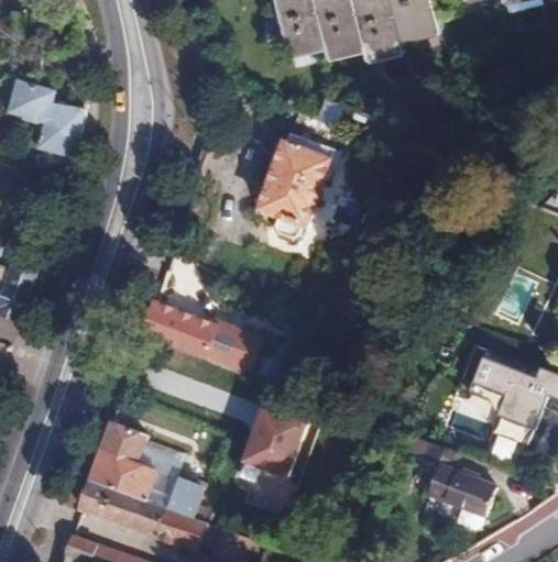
[(283,46),(285,56),(323,48),(325,58),(360,51),(363,62),(400,54),(396,42),(434,34),(426,0),(272,0),(277,23),(276,23),(279,46),(283,46)]
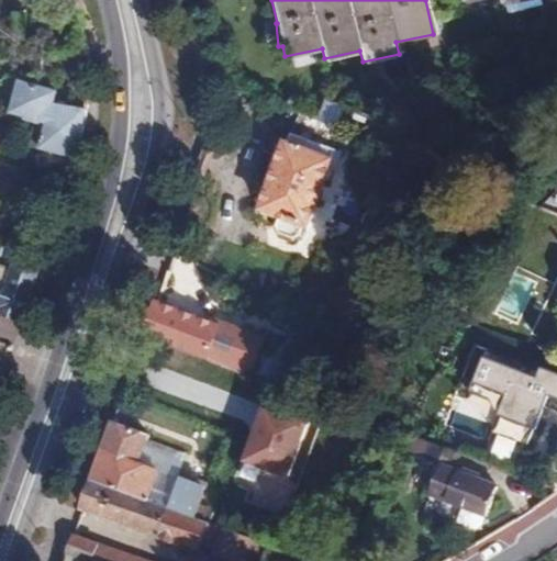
[(4,114),(37,123),(45,125),(76,133),(79,118),(79,98),(71,97),(70,108),(45,105),(48,92),(13,82),(4,114)]
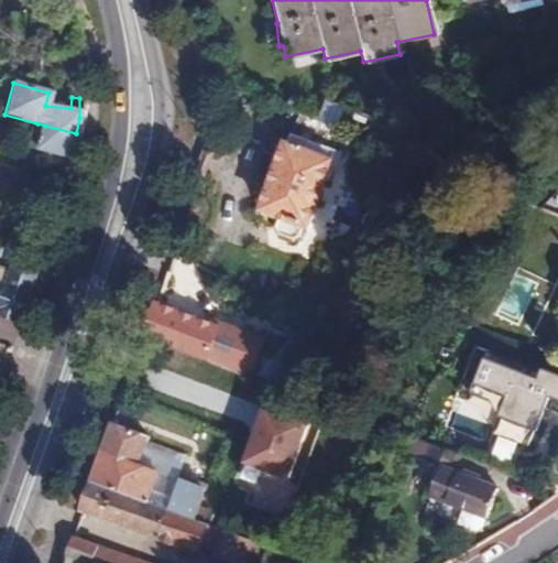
[(76,133),(45,126),(37,150),(69,158),(76,133)]
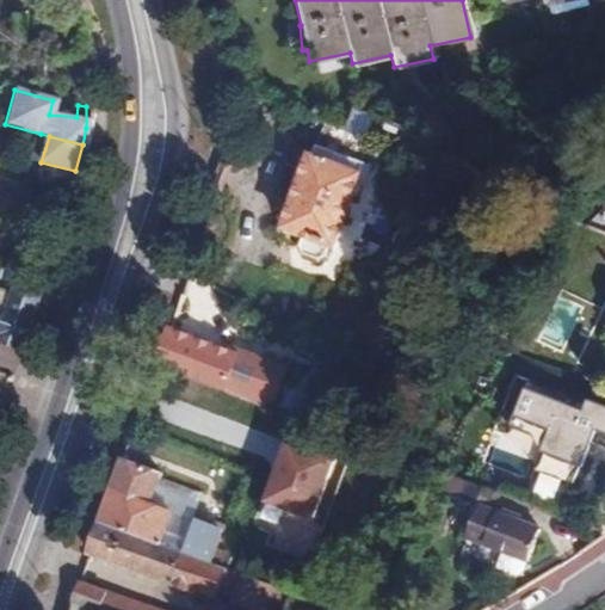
[(351,161),(309,145),(306,154),(292,158),(273,210),(279,219),(277,226),(291,232),(289,240),(295,250),(306,253),(318,251),(321,242),(327,245),(355,172),(349,170),(351,161)]
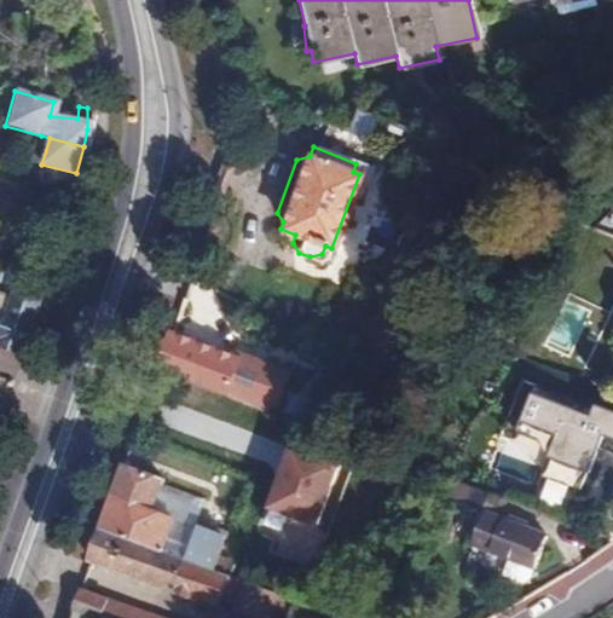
[(0,347),(16,353),(35,299),(9,290),(0,316),(0,347)]
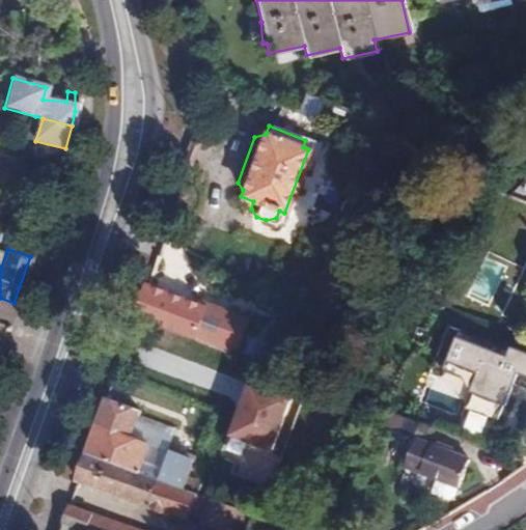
[(142,284),(131,318),(187,338),(226,353),(239,317),(199,301),(198,305),(142,284)]
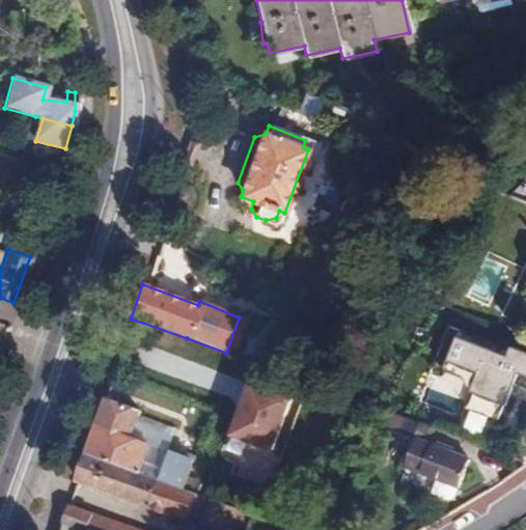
[(525,353),(507,347),(505,355),(453,337),(444,367),(474,377),(465,402),(521,421),(525,405),(525,353)]
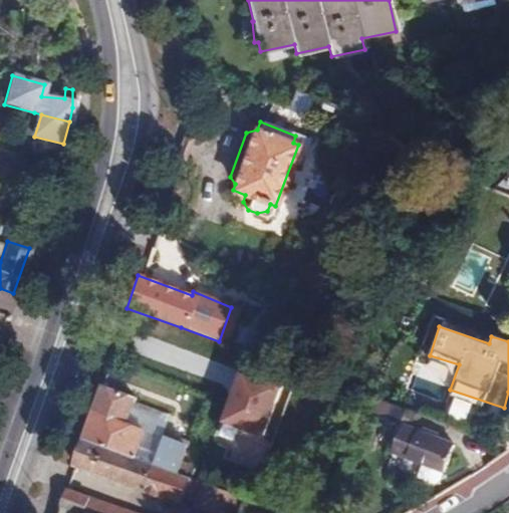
[(238,367),(204,447),(251,467),(285,388),(238,367)]
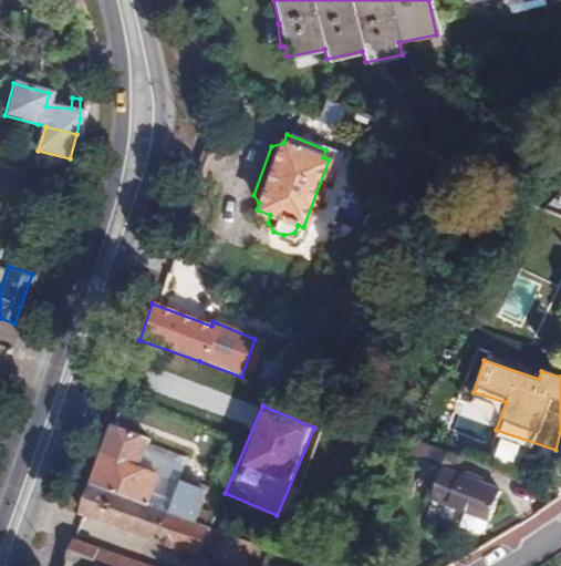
[(481,442),(488,423),(453,412),(447,431),(481,442)]
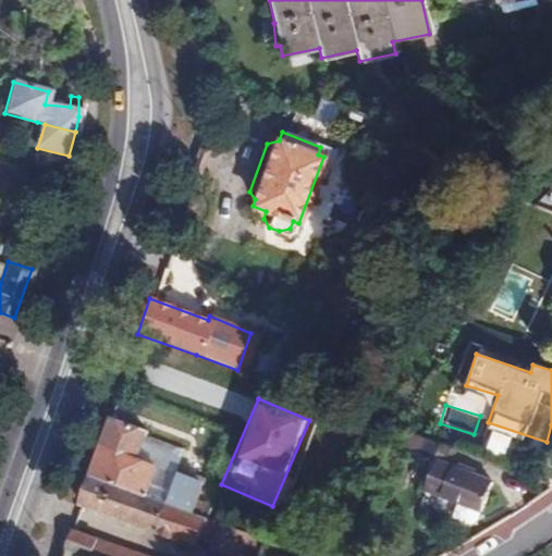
[(107,418),(86,476),(140,494),(149,467),(132,460),(142,430),(107,418)]
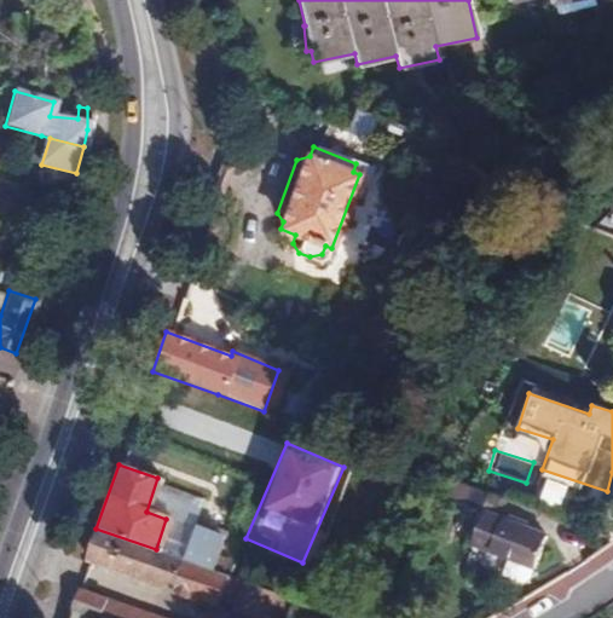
[(499,519),(507,498),(475,487),(468,508),(486,514),(475,543),(514,558),(508,576),(524,581),(533,576),(548,537),(499,519)]
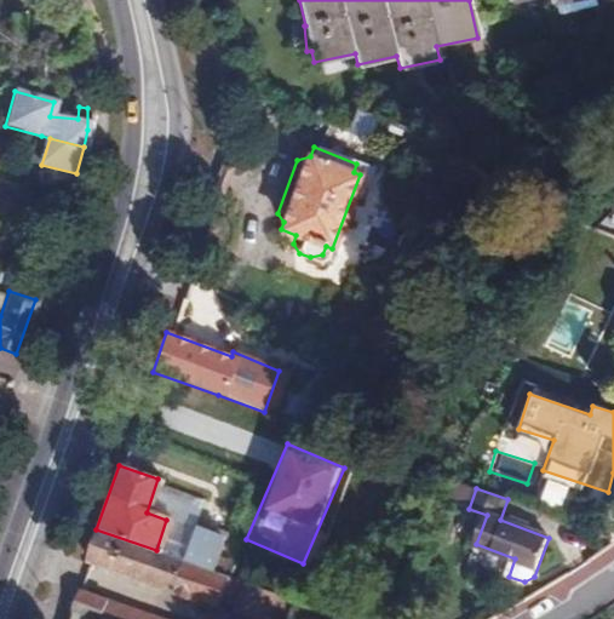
[(191,523),(179,559),(204,567),(216,532),(191,523)]
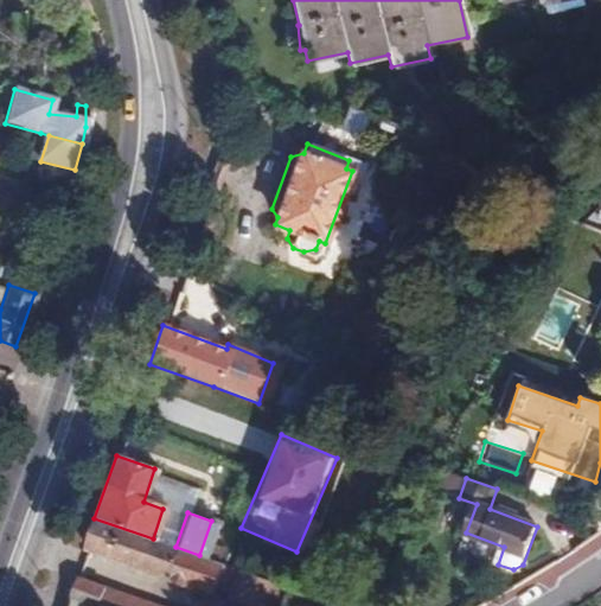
[(253,605),(262,605),(272,581),(208,559),(199,555),(176,547),(153,538),(94,518),(90,530),(83,550),(187,588),(189,585),(210,592),(211,586),(221,588),(225,574),(232,576),(225,597),(253,605)]
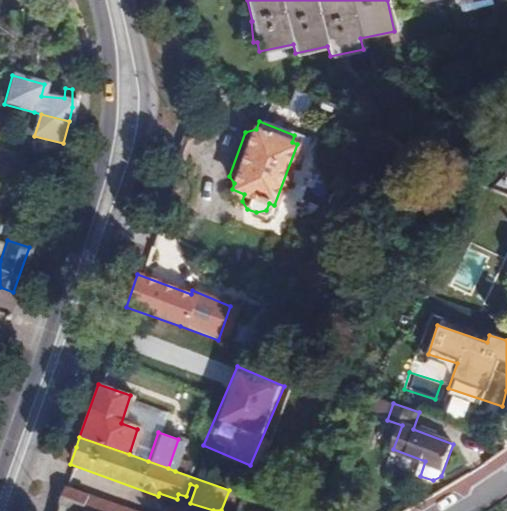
[(135,510),(83,492),(82,495),(62,488),(56,505),(72,510),(135,510)]
